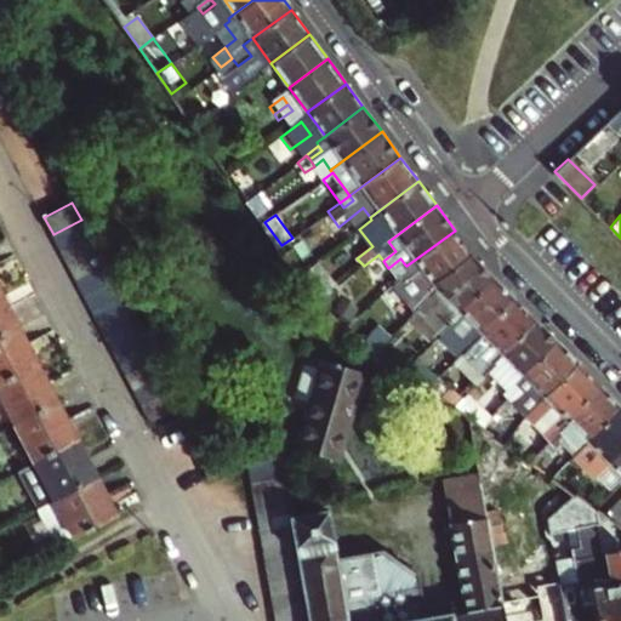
[(90,234),(81,220),(53,234),(61,250),(90,234)]
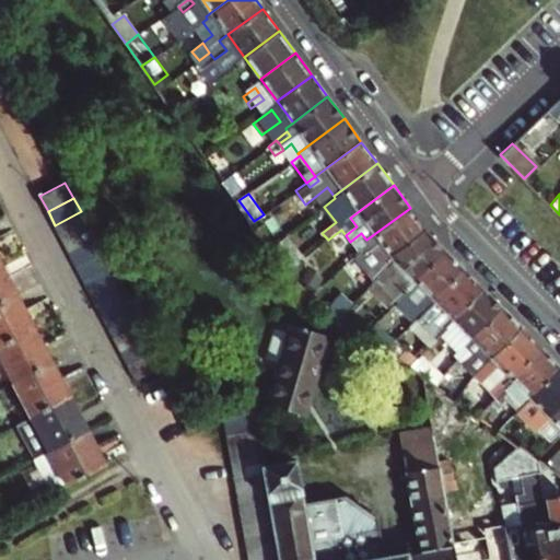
[(427,230),(410,208),(366,240),(372,247),(359,257),(378,279),(380,278),(384,282),(395,271),(391,267),(396,261),(392,256),(427,230)]
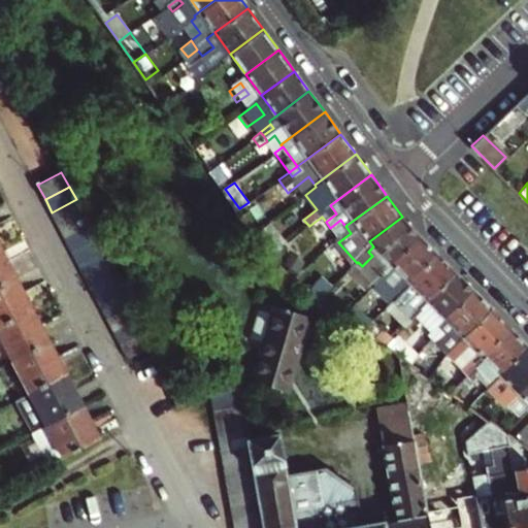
[(84,212),(76,199),(52,212),(59,226),(84,212)]
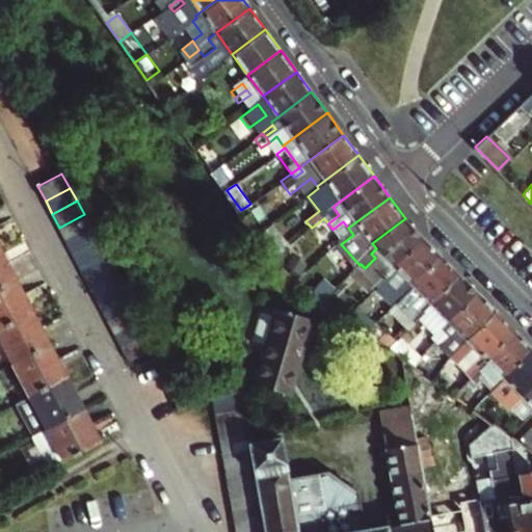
[(91,227),(84,214),(59,228),(67,240),(91,227)]
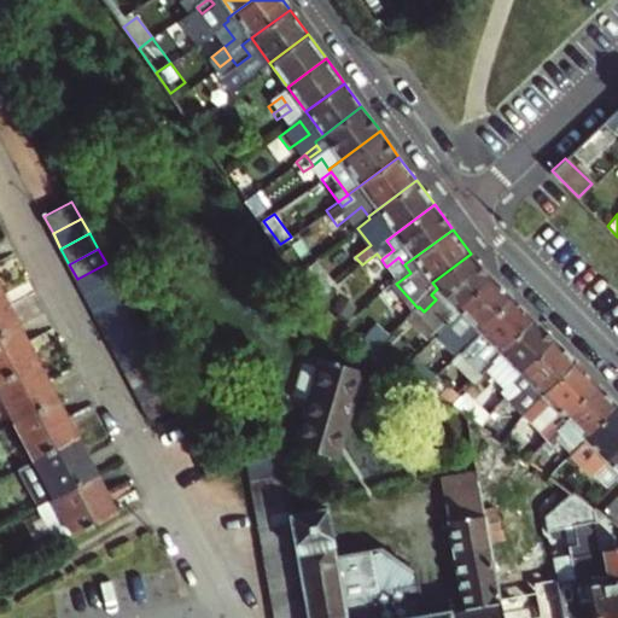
[(366,287),(402,262),(398,257),(386,267),(382,260),(377,254),(362,264),(354,270),(366,287)]
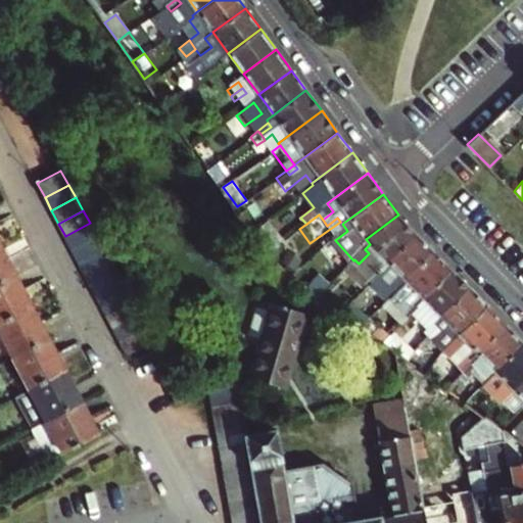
[(379,268),(416,232),(398,215),(366,239),(370,244),(365,249),(369,253),(359,264),(354,259),(353,260),(344,270),(353,279),(361,273),(368,280),(379,268)]
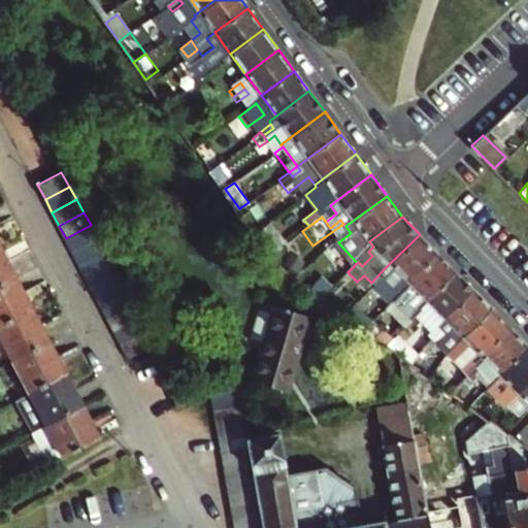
[(99,238),(91,225),(66,238),(72,252),(99,238)]
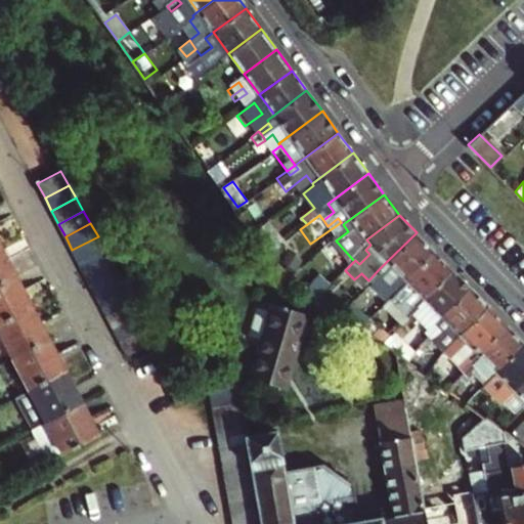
[(434,250),(417,232),(380,268),(388,276),(377,287),(388,299),(393,304),(404,294),(398,287),(434,250)]
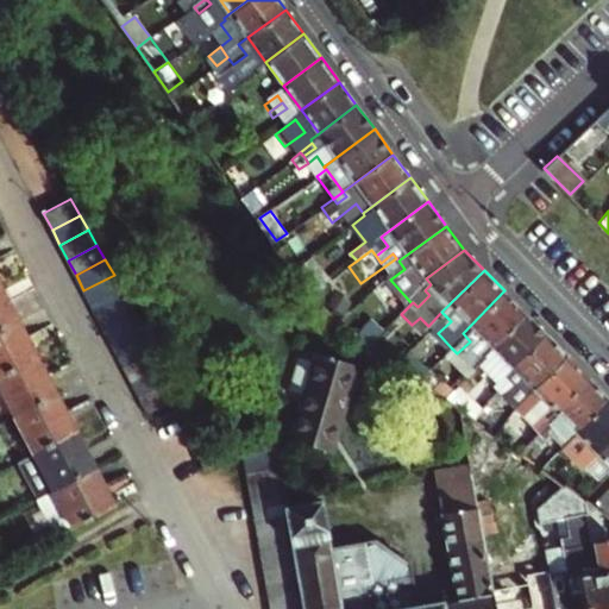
[(123,289),(114,275),(83,290),(92,305),(123,289)]
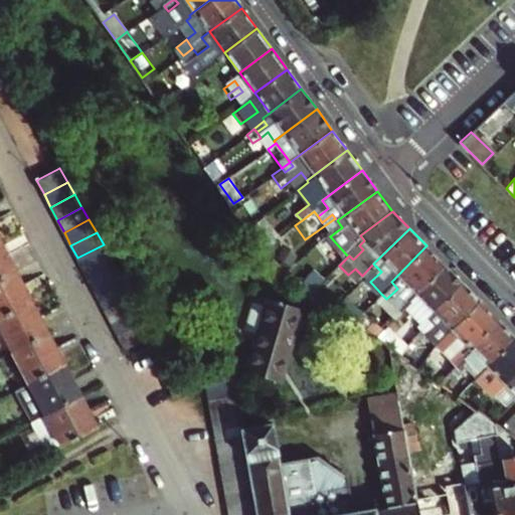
[(0,276),(15,269),(0,239),(0,276)]
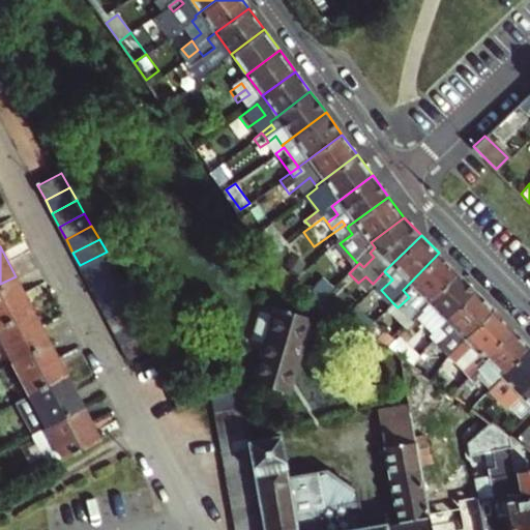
[(114,265),(107,252),(80,265),(87,280),(114,265)]
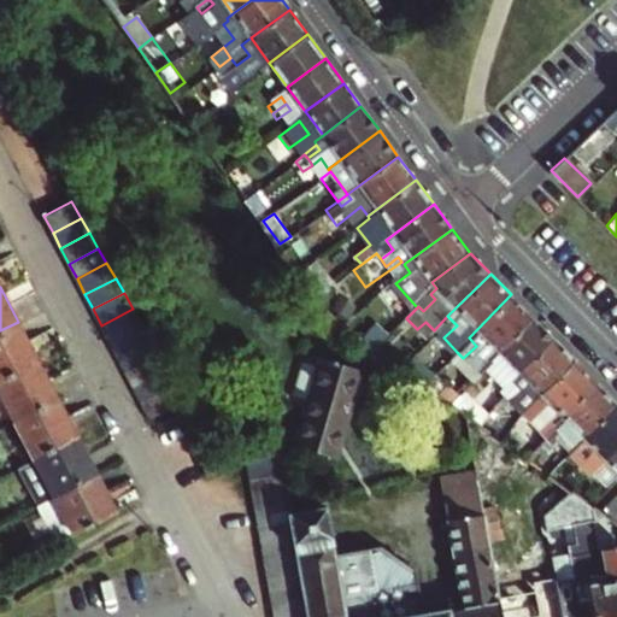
[(497,350),(532,316),(511,294),(469,338),(476,346),(485,338),(497,350)]
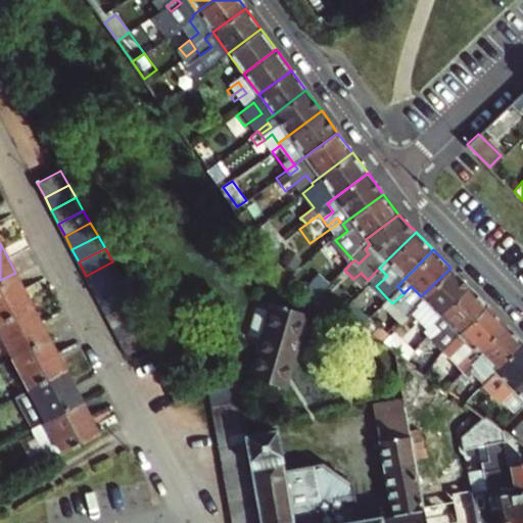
[(93,289),(120,275),(112,262),(86,276),(93,289)]
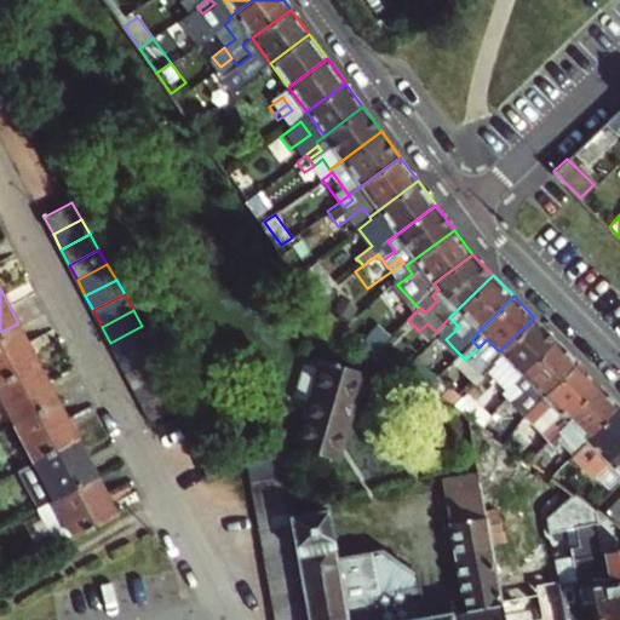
[(515,382),(522,374),(557,339),(534,317),(499,351),(493,357),(495,360),(486,368),(507,389),(504,394),(507,397),(512,402),(524,391),(515,382)]
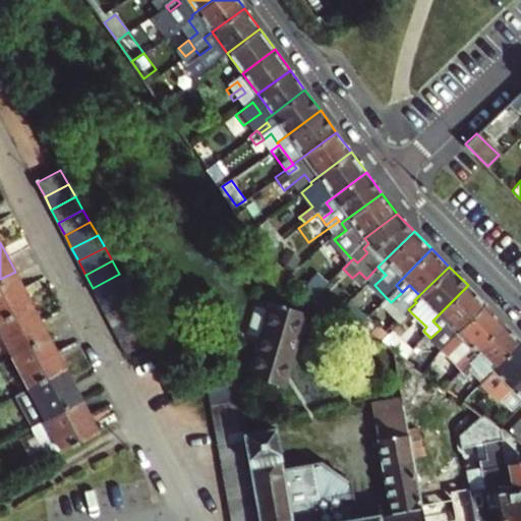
[(0,320),(32,303),(15,272),(0,279),(0,320)]
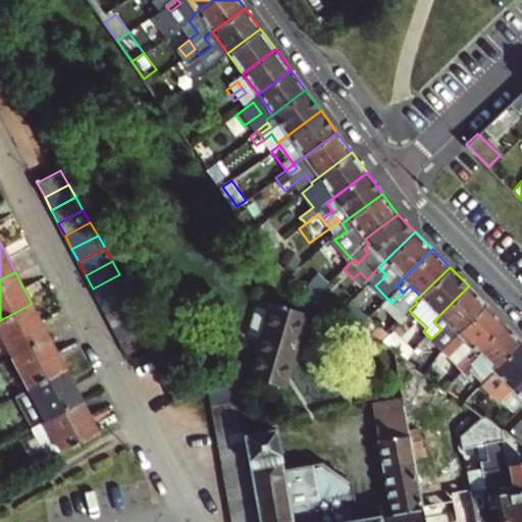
[(99,301),(126,286),(123,281),(119,274),(93,289),(99,301)]
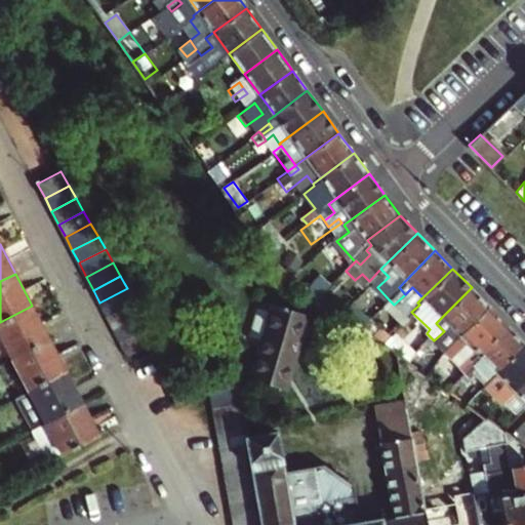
[(459,335),(489,306),(472,287),(442,317),(459,335)]
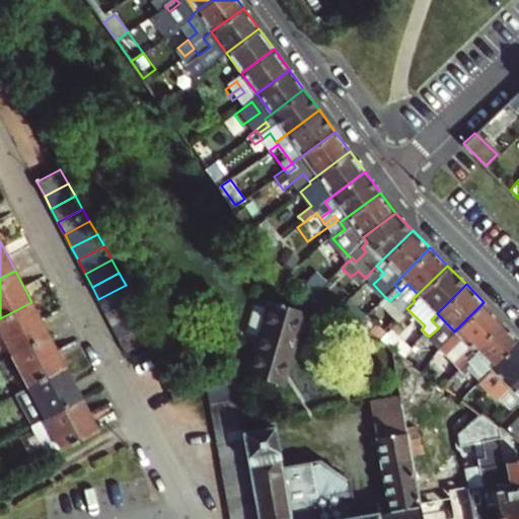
[(105,313),(132,299),(126,285),(98,299),(105,313)]
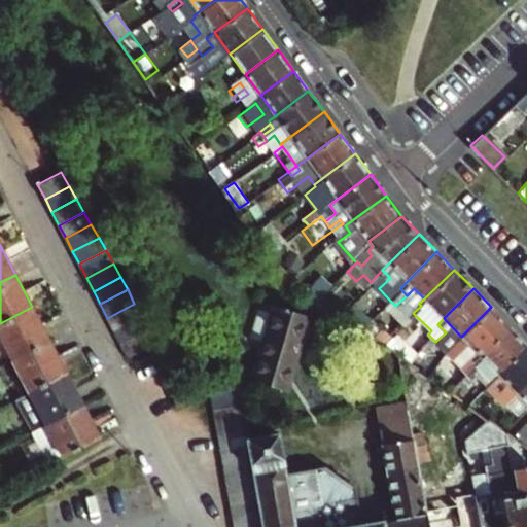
[(388,313),(395,306),(390,301),(384,308),(388,313)]
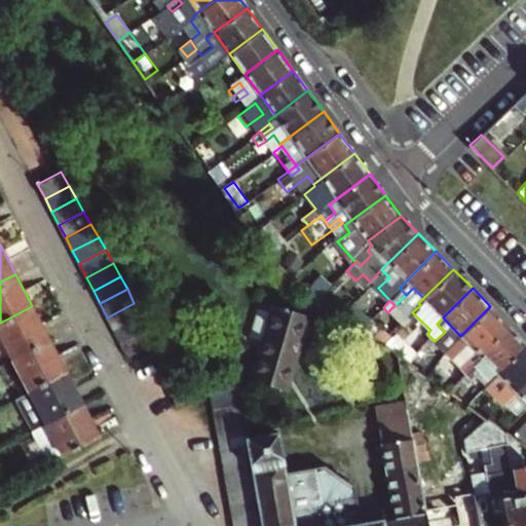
[(114,329),(139,315),(134,303),(107,317),(114,329)]
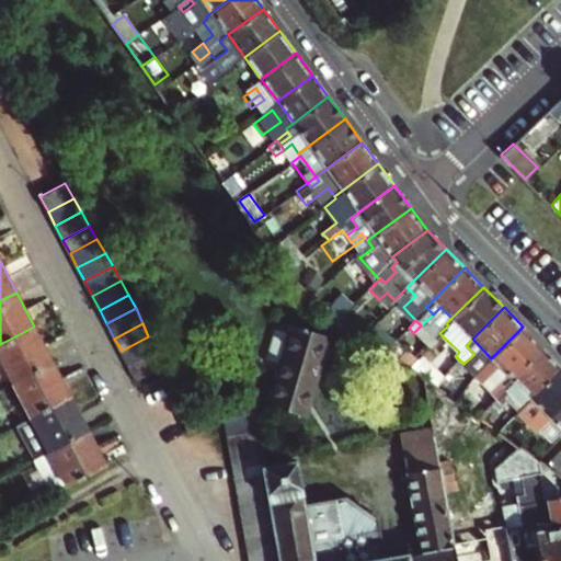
[(0,344),(0,356),(13,381),(53,362),(34,327),(0,344)]
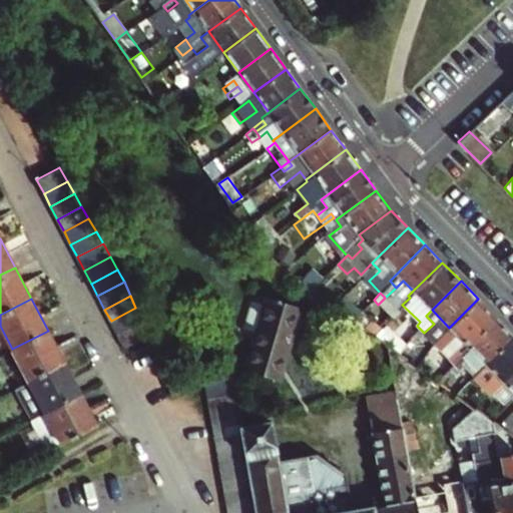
[(342,299),(333,307),(354,323),(359,316),(361,313),(342,299)]
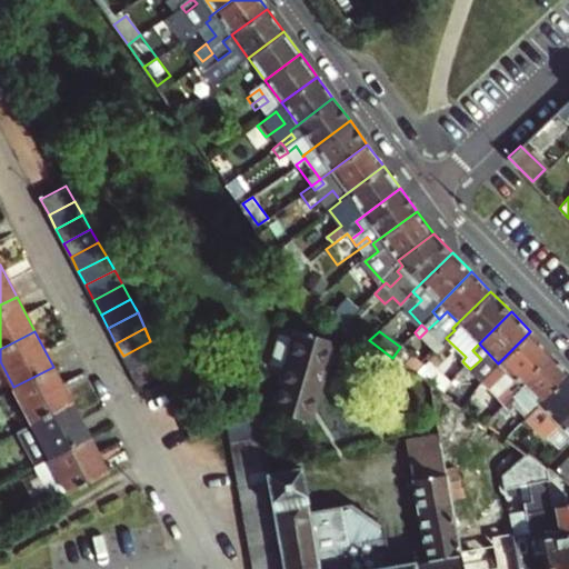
[(550,351),(530,331),(498,363),(518,382),(550,351)]
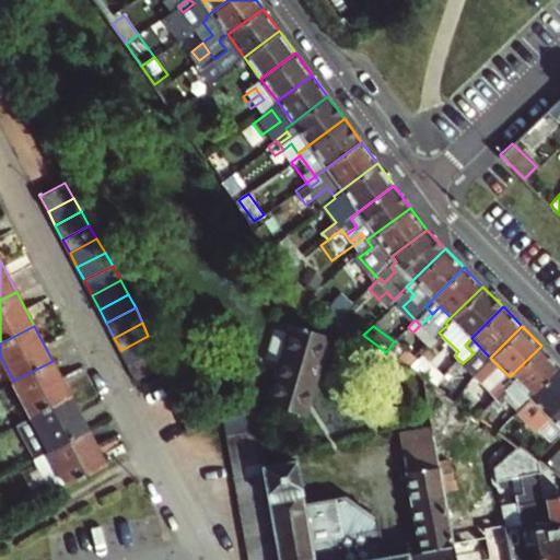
[(328,338),(295,328),(272,408),(304,418),(328,338)]
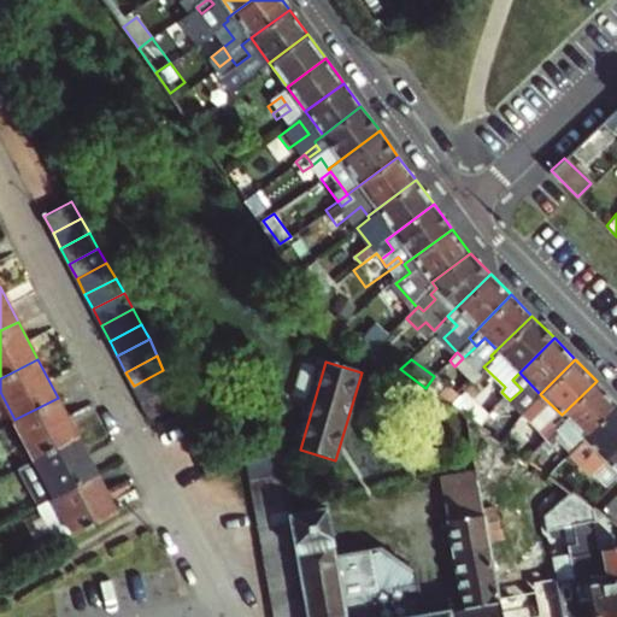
[(170,388),(163,370),(134,386),(142,403),(170,388)]
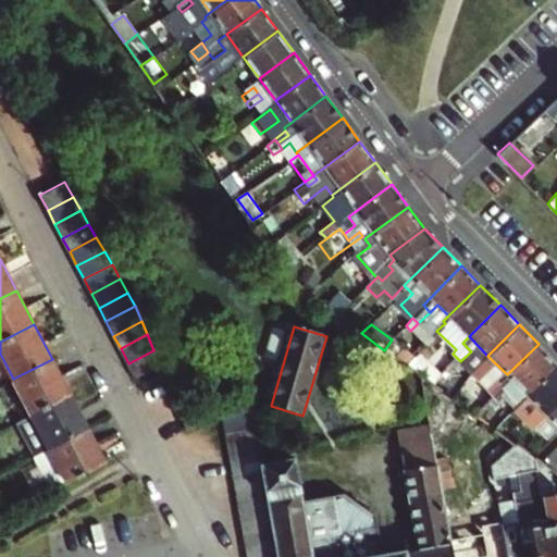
[(390,343),(384,350),(395,358),(399,350),(390,343)]
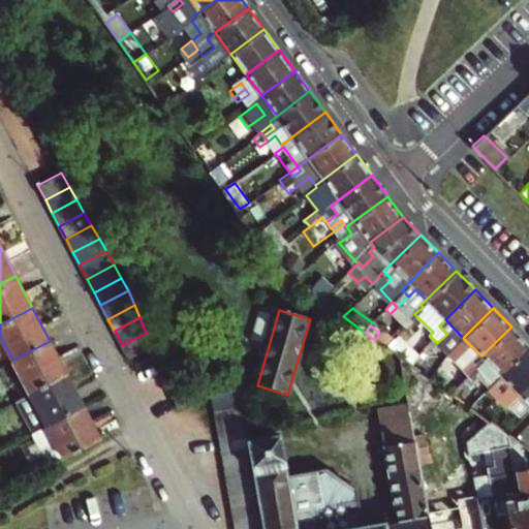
[(481,355),(499,374),(528,345),(528,344),(511,327),(481,355)]
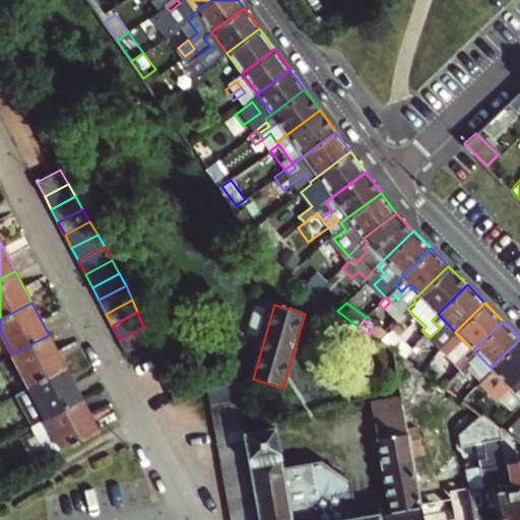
[(149,340),(143,327),(120,339),(126,352),(149,340)]
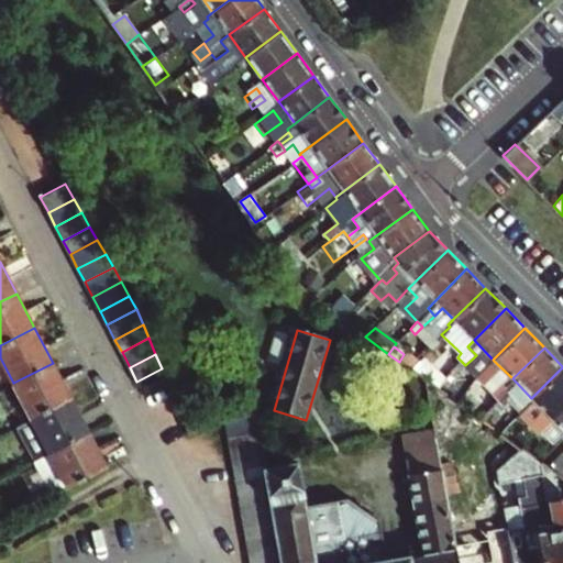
[(481,360),(476,355),(465,365),(470,370),(481,360)]
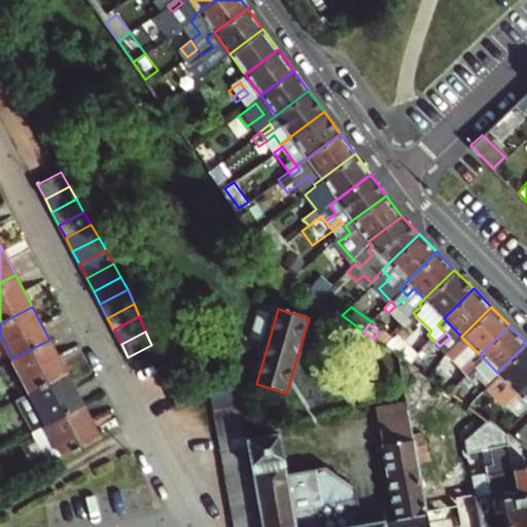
[(435,342),(431,338),(419,349),(428,357),(440,346),(435,342)]
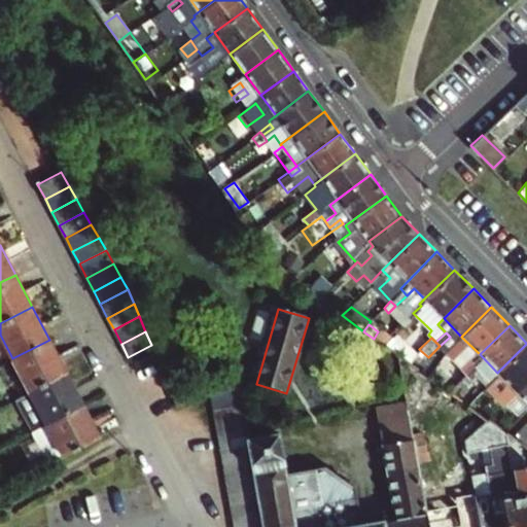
[(394,339),(386,347),(397,356),(400,358),(410,349),(394,339)]
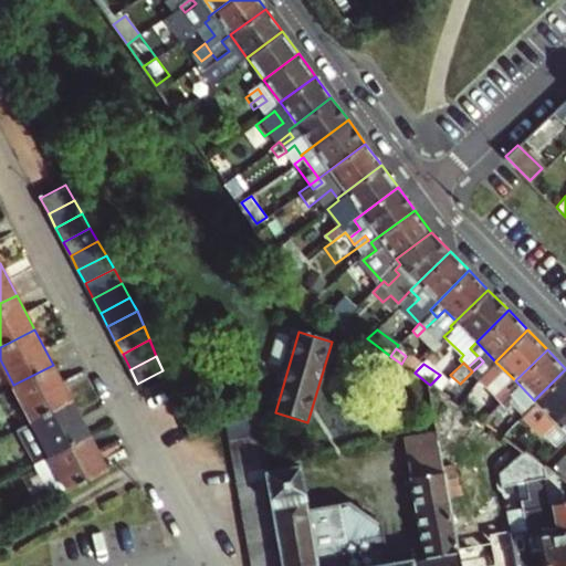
[(31,419),(71,399),(53,365),(13,385),(31,419)]
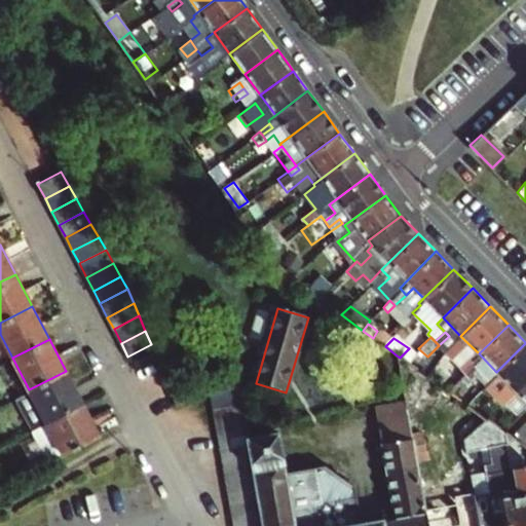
[(525,343),(496,372),(515,390),(525,378),(525,343)]
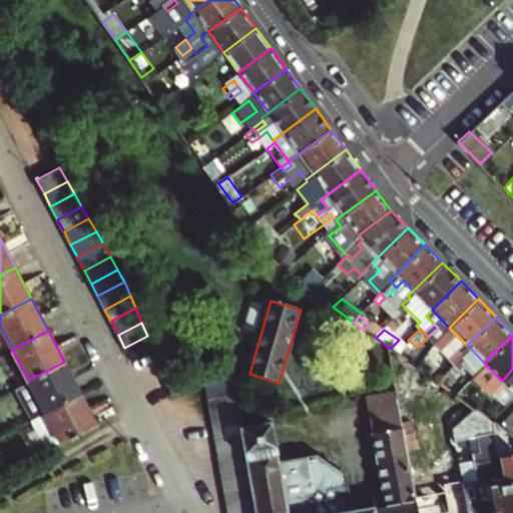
[(453,363),(456,367),(466,358),(462,354),(453,363)]
